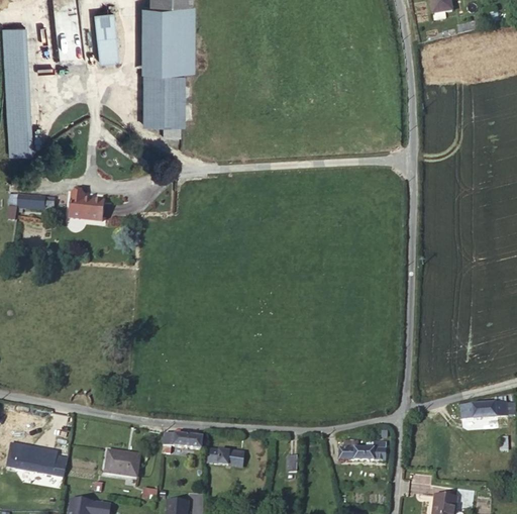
[(444,10),(452,9),(450,0),(431,0),(433,12),(434,18),(445,16),(444,10)]
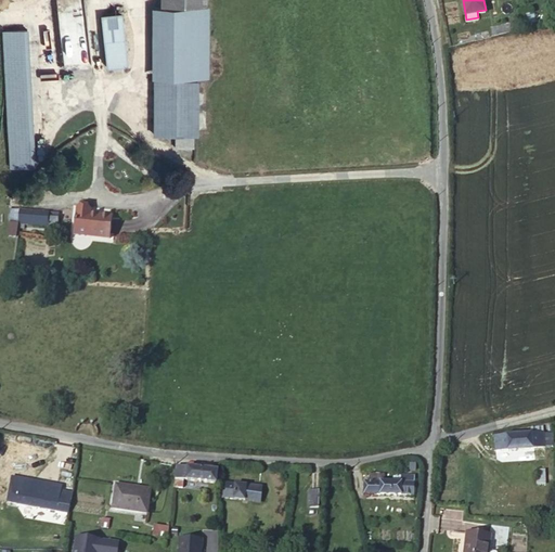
[(208,3),(160,3),(159,74),(207,74),(208,3)]
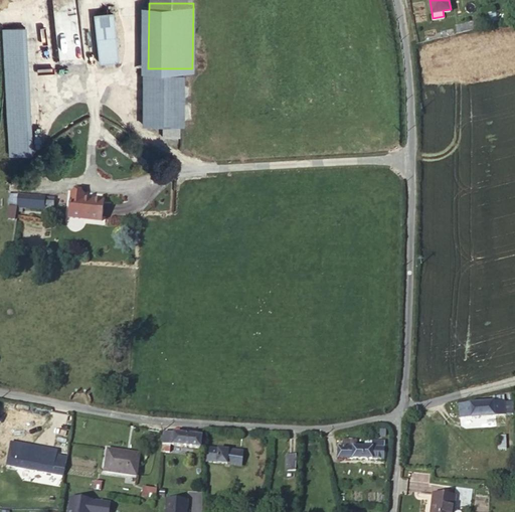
[(99,58),(118,57),(113,11),(94,13),(99,58)]
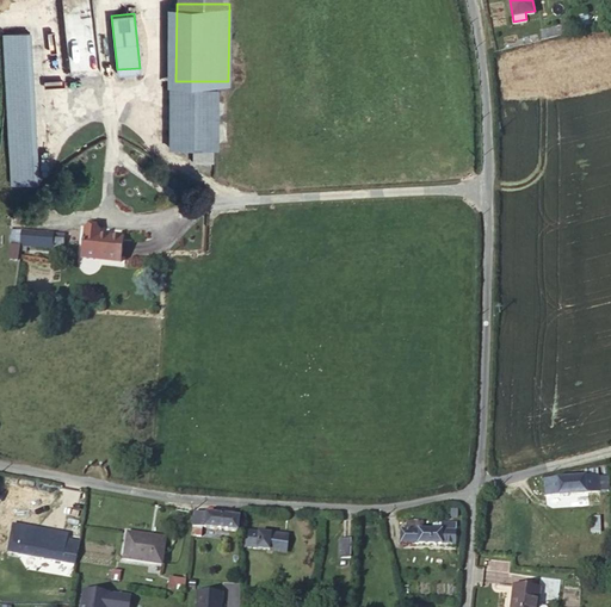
[(8,179),(37,178),(31,26),(2,28),(8,179)]
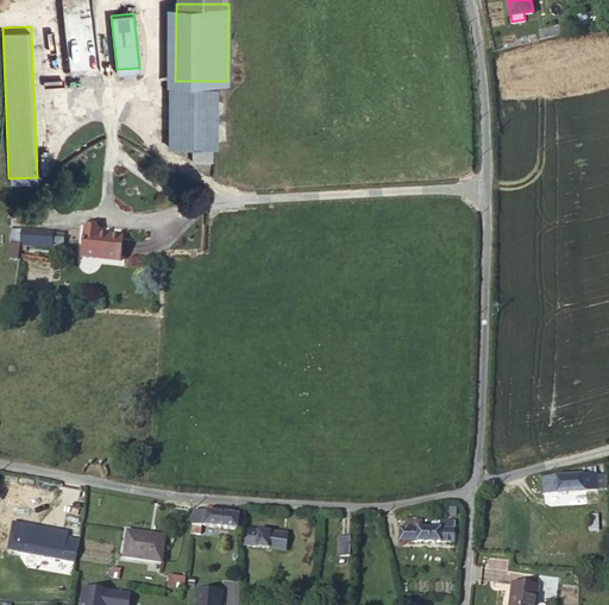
[(217,84),(169,84),(168,144),(217,144),(217,84)]
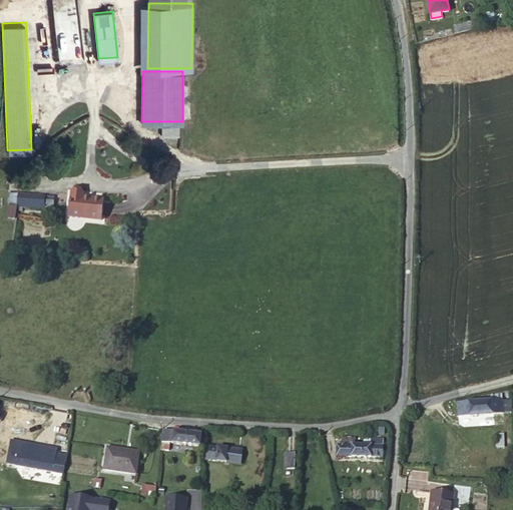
[(178,122),(163,122),(163,132),(178,132),(178,122)]
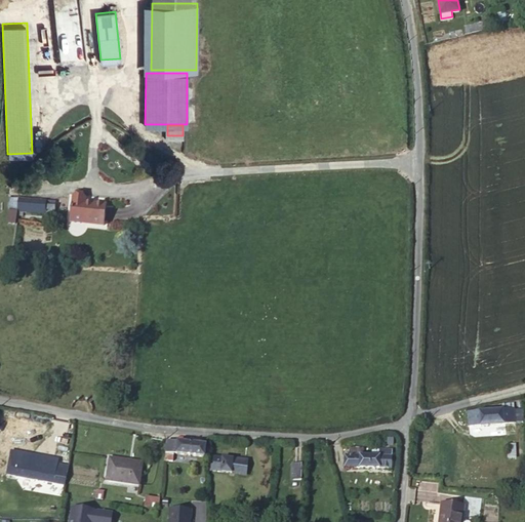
[(11,195),(9,208),(17,209),(18,209),(28,210),(53,213),(54,204),(45,203),(46,198),(11,195)]
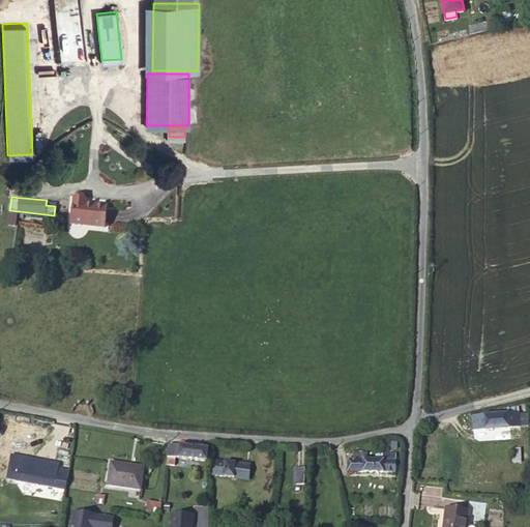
[(85,198),(72,197),(70,222),(105,225),(106,204),(85,202),(85,198)]
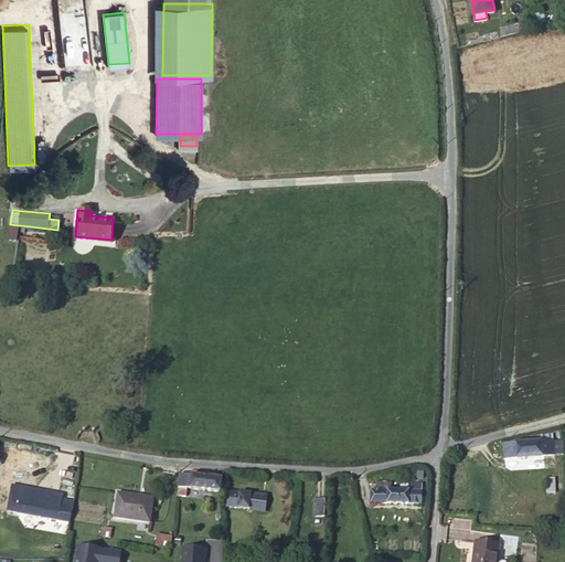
[(19,225),(10,224),(8,236),(17,239),(19,225)]
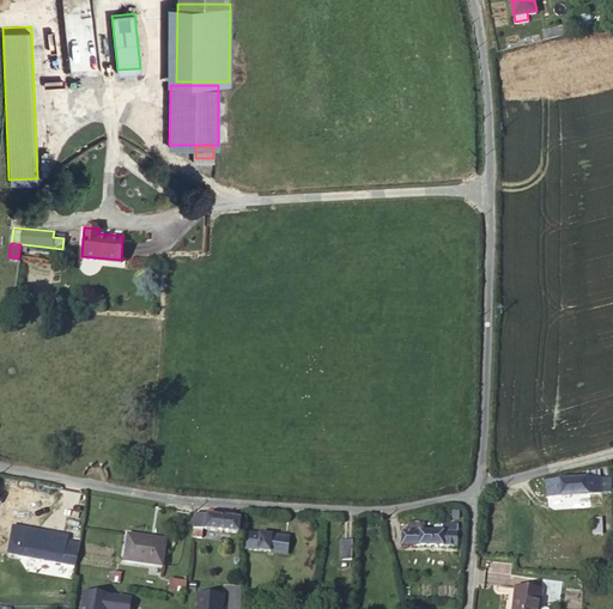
[(611,489),(610,474),(601,475),(600,467),(587,469),(587,476),(560,477),(560,479),(547,479),(548,494),(611,489)]
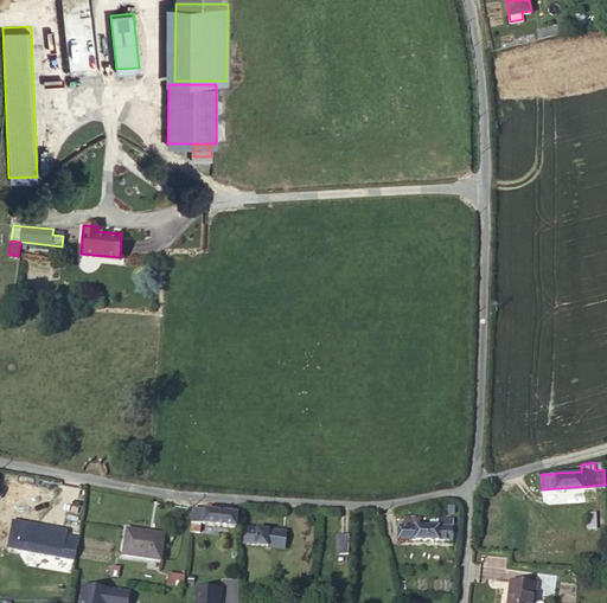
[(193,506),(191,528),(200,530),(202,520),(237,525),(238,512),(193,506)]
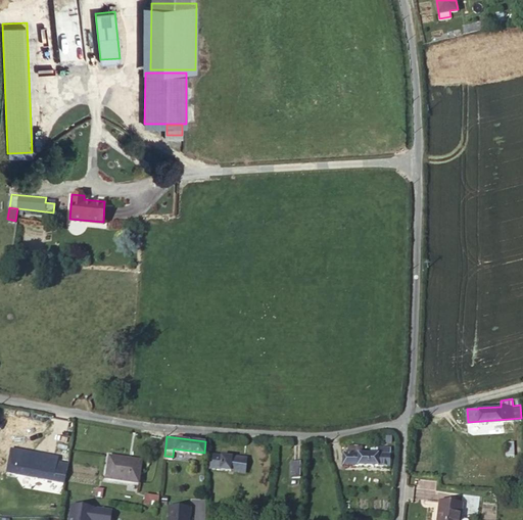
[(506,440),(506,445),(507,453),(514,453),(514,440),(506,440)]
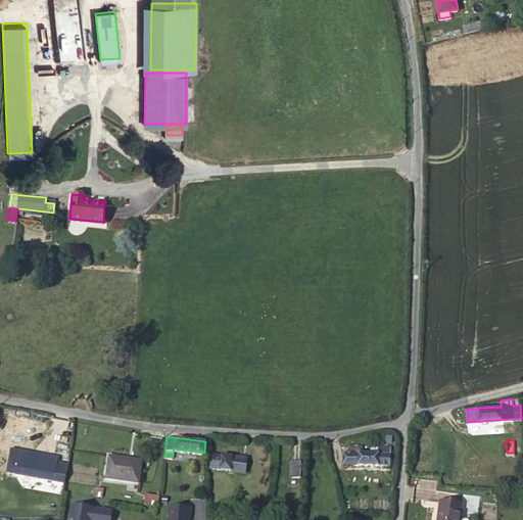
[(362,452),(348,452),(343,452),(343,463),(390,464),(390,445),(371,445),(371,452),(362,452)]
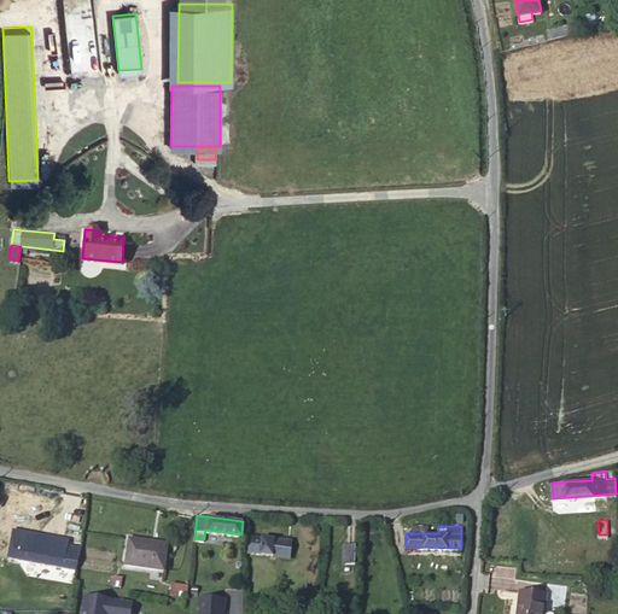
[(35,547),(38,532),(13,527),(9,555),(76,568),(79,555),(80,556),(81,547),(52,541),(51,541),(50,549),(35,547)]
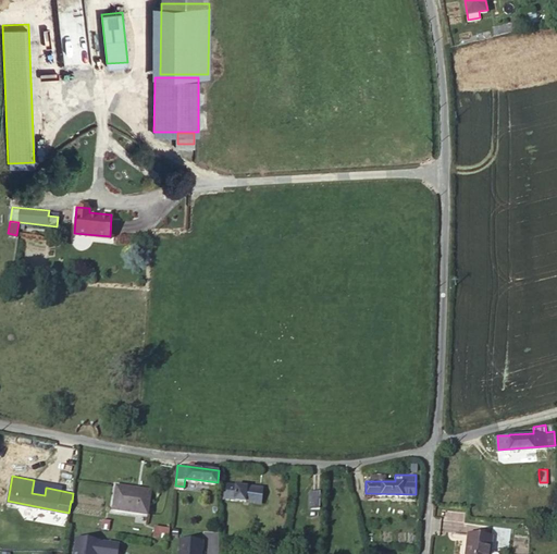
[(47,482),(34,480),(32,493),(45,495),(46,488),(47,488),(47,482)]
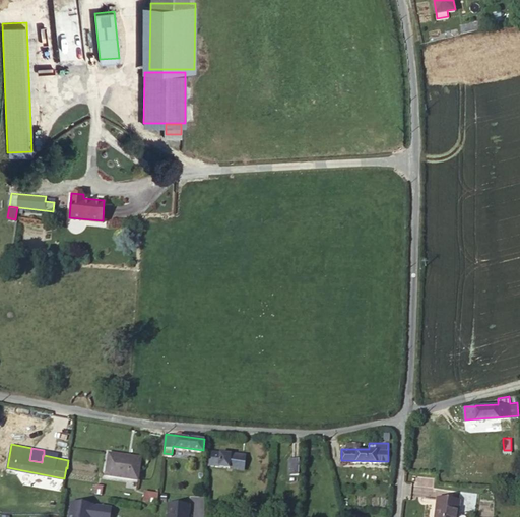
[(212,450),(211,464),(230,466),(247,469),(248,461),(244,461),(244,453),(212,450)]
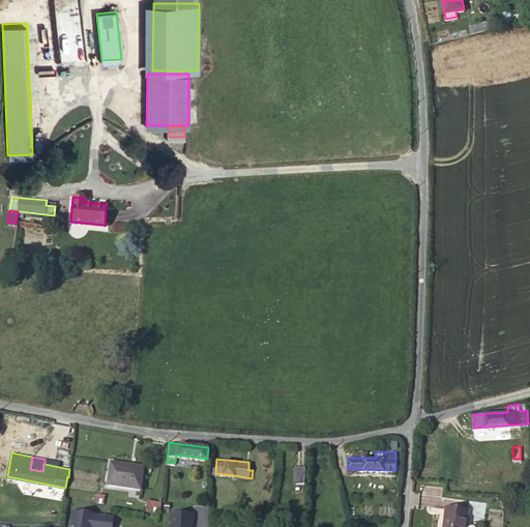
[(144,465),(112,460),(108,482),(141,487),(144,465)]
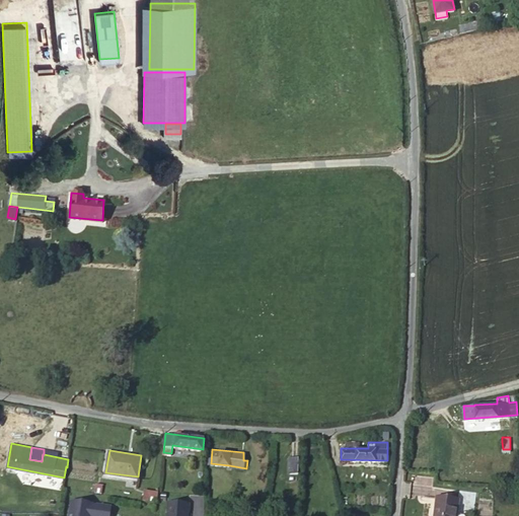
[(298,456),(290,456),(290,471),(298,471),(298,456)]
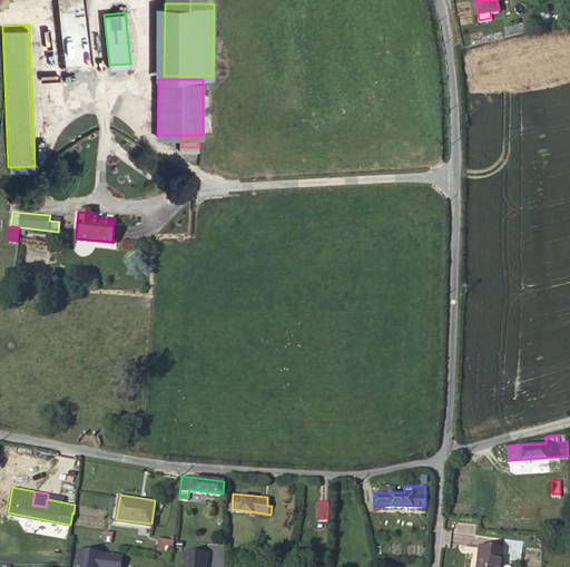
[(159,535),(157,546),(172,549),(174,537),(159,535)]
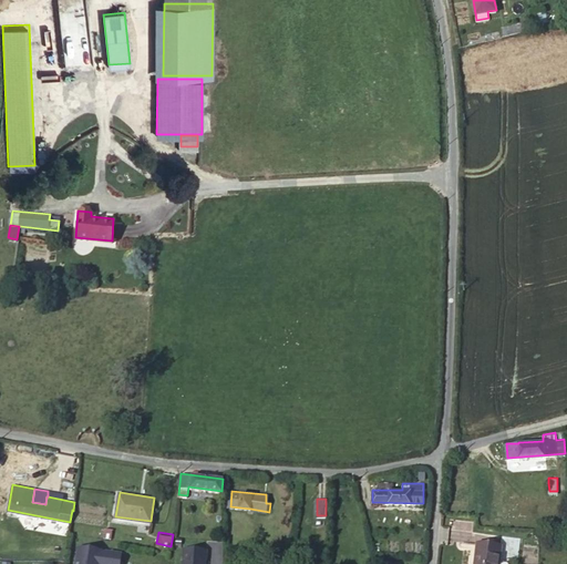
[(521,535),(502,533),(501,544),(477,541),(474,563),(508,563),(506,561),(500,560),(500,555),(517,557),(521,535)]
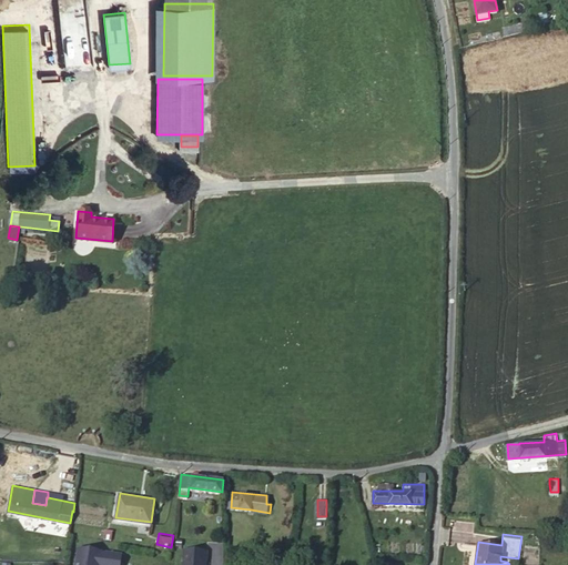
[(79,543),(75,564),(120,564),(122,548),(79,543)]
